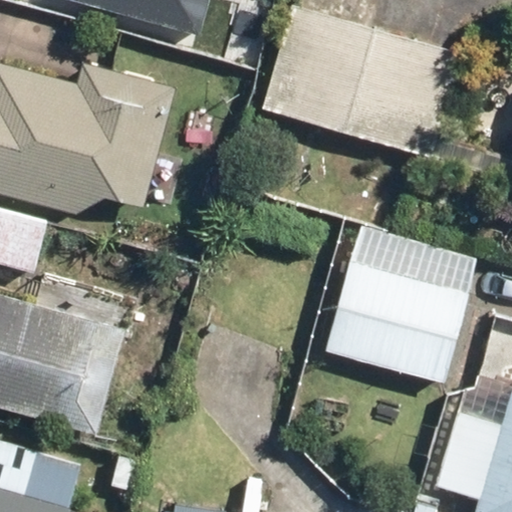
[(89,0),(202,30),(209,0),(89,0)]
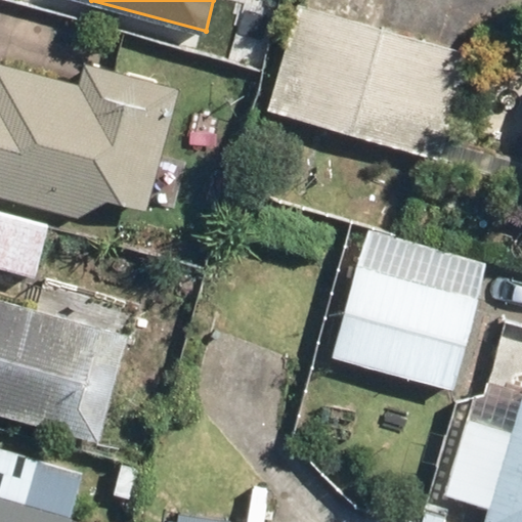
[(470,53),(295,3),(264,112),(439,162),(470,53)]
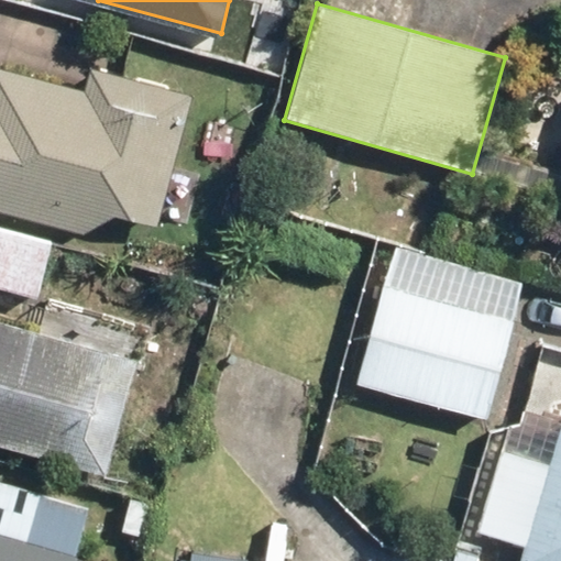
[(0,213),(84,235),(117,217),(156,227),(193,89),(90,63),(85,85),(0,63),(0,213)]
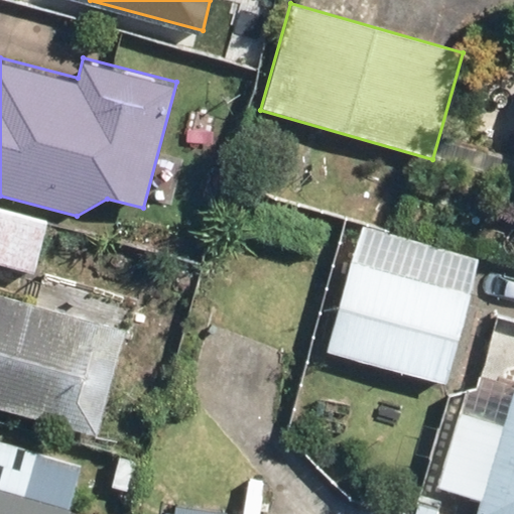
[(48,226),(0,214),(0,264),(36,274),(48,226)]
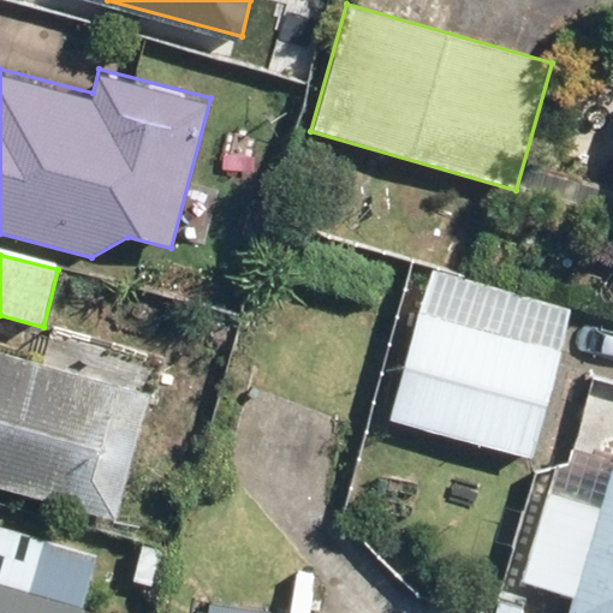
[(561,351),(417,314),(391,421),(534,457),(539,439),(593,453),(601,418),(612,421),(612,373),(560,359),(561,351)]
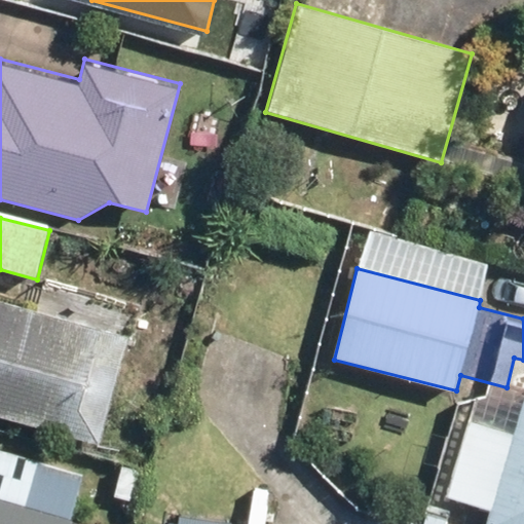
[(131,334),(0,297),(0,414),(101,442),(131,334)]
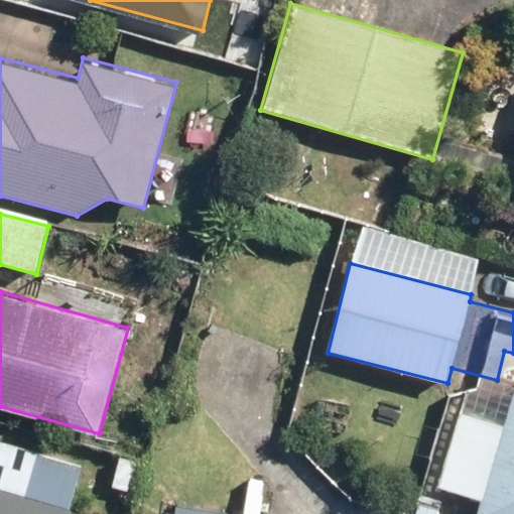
[(505,422),(458,410),(437,485),(481,496),(476,513),(513,513),(513,392),(505,422)]
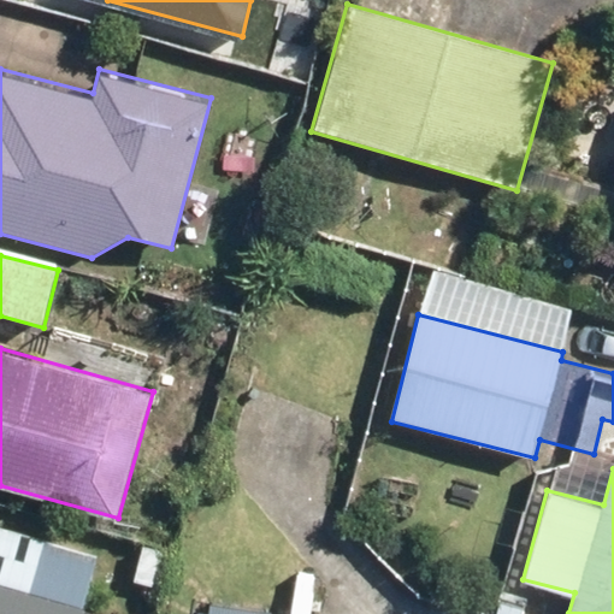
[(83,613),(99,556),(0,529),(0,613),(83,613)]
